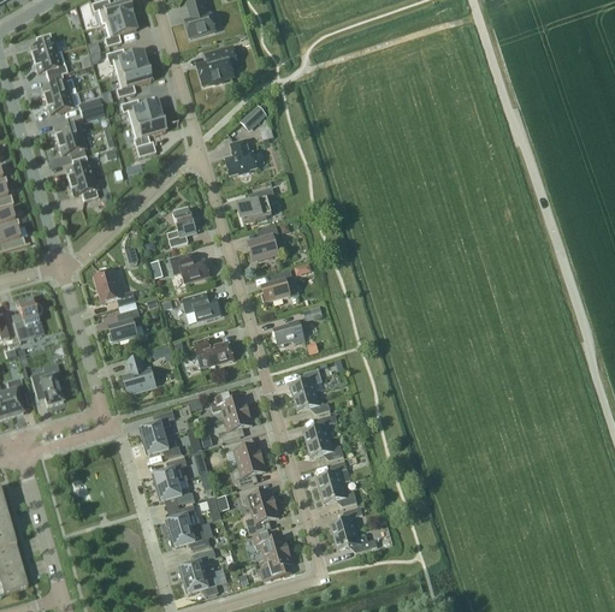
[(105,0),(93,4),(95,11),(99,11),(102,24),(106,23),(132,15),(129,1),(112,6),(110,0),(105,0)]
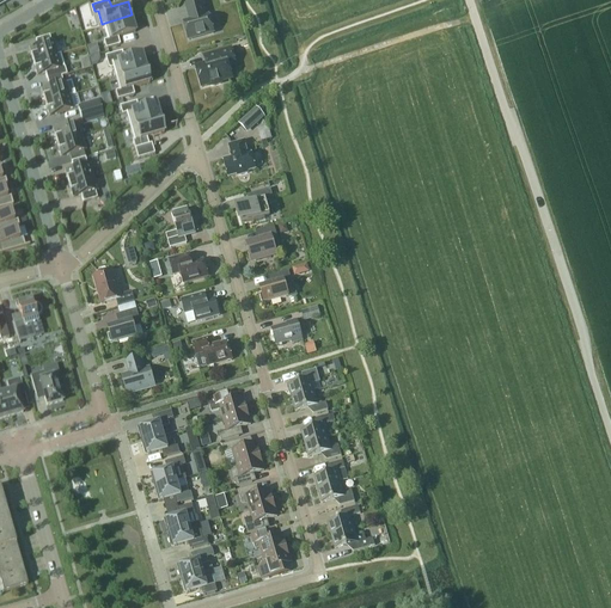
[(193,18),(184,19),(189,37),(215,30),(209,12),(206,13),(202,0),(191,0),(187,1),(190,14),(191,14),(193,18)]
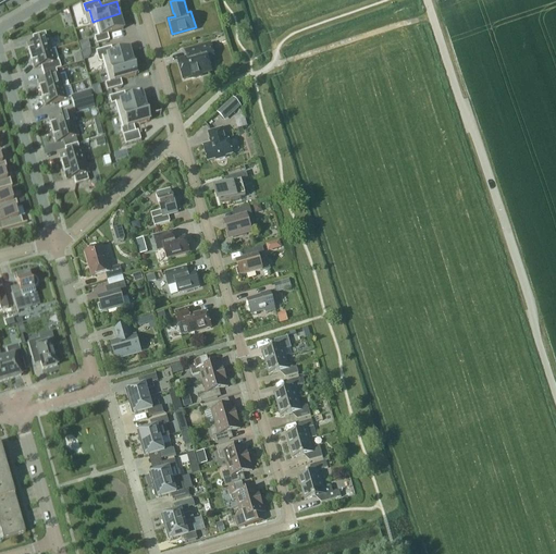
[(99,33),(95,34),(97,41),(110,38),(108,31),(124,26),(120,13),(96,21),(99,33)]
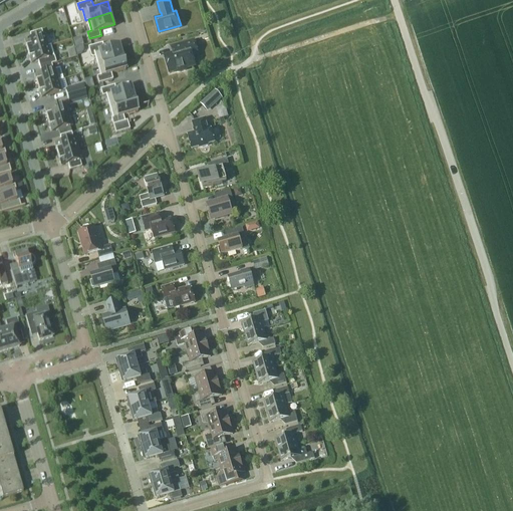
[(49,43),(46,33),(44,33),(42,27),(30,31),(32,37),(25,39),(29,50),(49,43)]
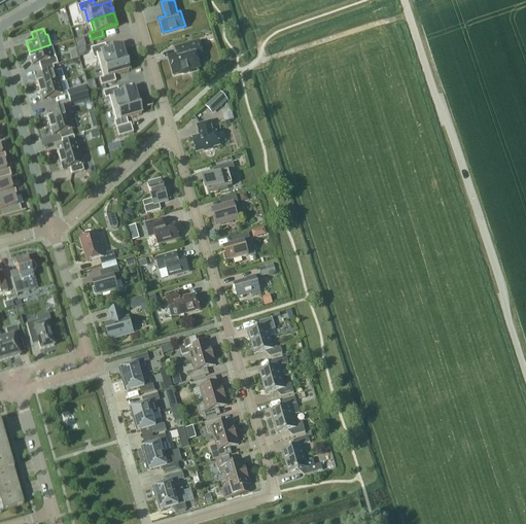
[(179,54),(170,56),(174,72),(181,70),(183,71),(190,69),(191,67),(201,65),(198,55),(203,53),(200,39),(185,43),(187,50),(179,54)]
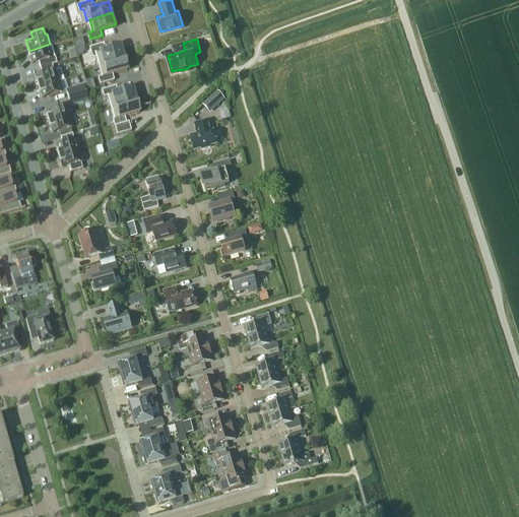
[(99,63),(125,55),(121,44),(107,48),(105,41),(90,45),(92,52),(92,55),(95,56),(96,56),(99,63)]
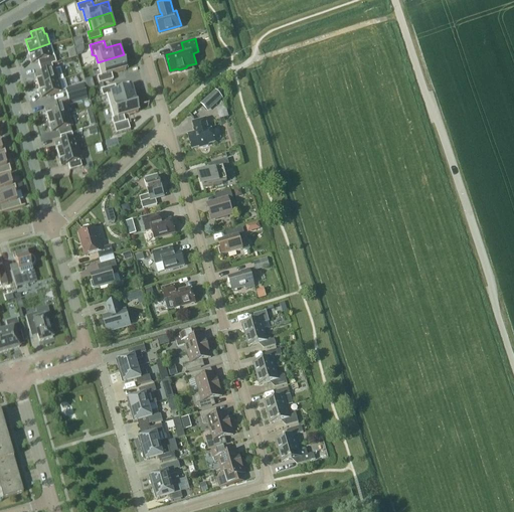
[(79,45),(81,51),(91,49),(89,42),(79,45)]
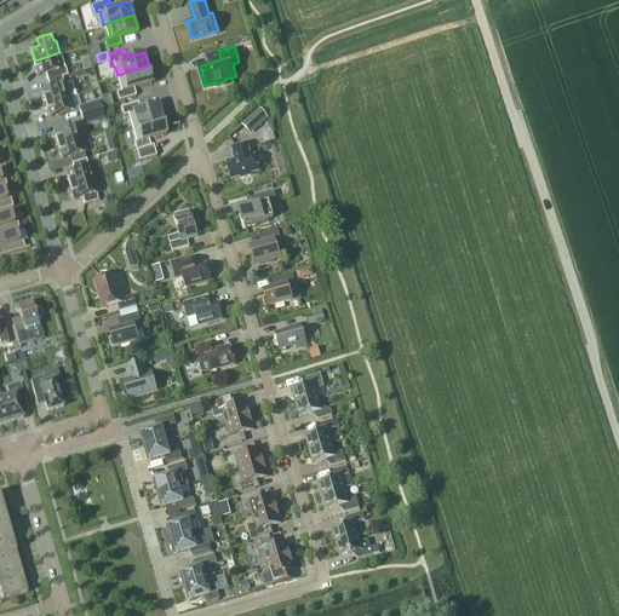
[(49,79),(63,74),(69,73),(67,64),(66,65),(64,61),(66,61),(62,52),(59,52),(35,61),(39,73),(47,70),(49,79)]
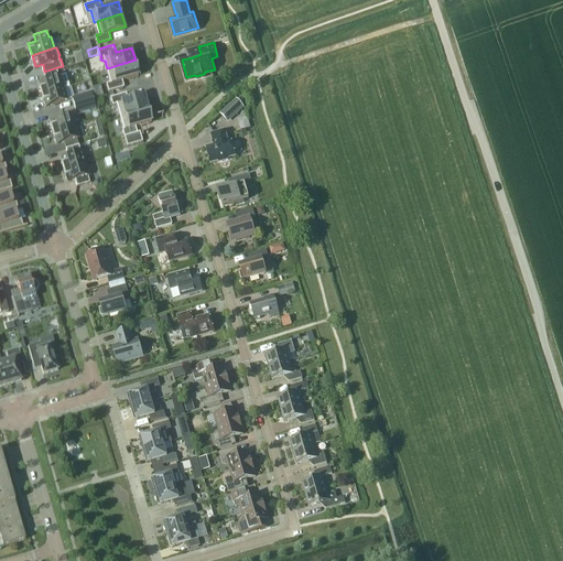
[(122,77),(139,73),(136,60),(107,68),(111,81),(107,82),(109,89),(125,85),(122,77)]
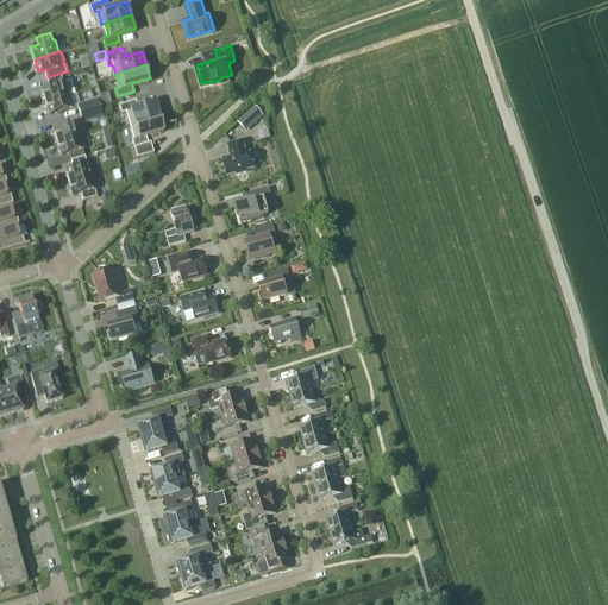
[(50,84),(42,87),(46,100),(70,93),(76,92),(71,79),(64,80),(62,73),(48,77),(50,84)]
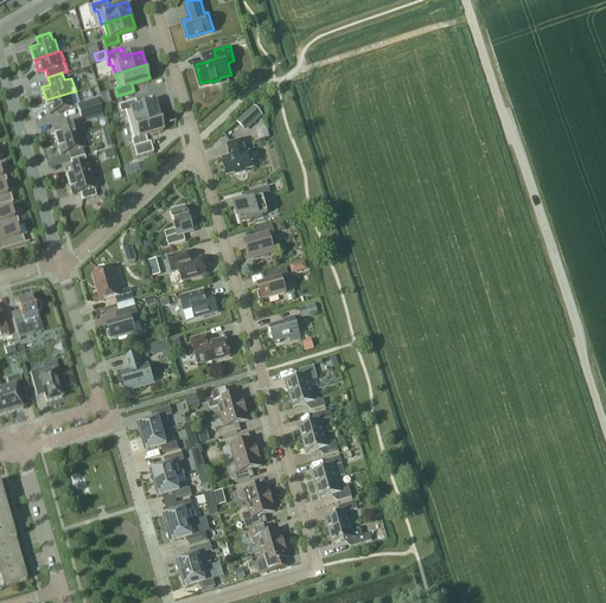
[(50,111),(74,104),(70,92),(46,100),(50,111)]
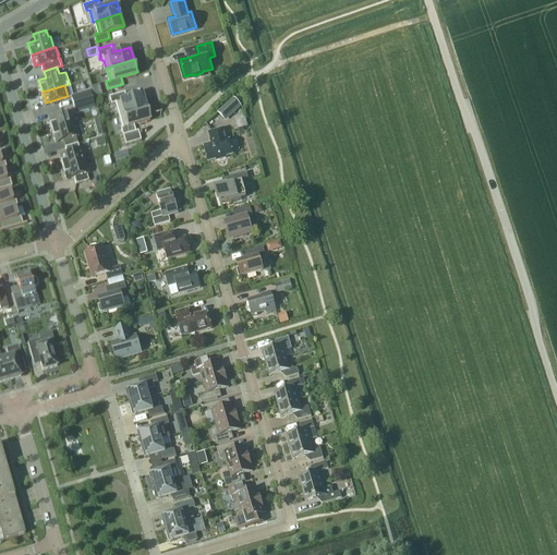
[(92,87),(72,93),(77,110),(97,105),(92,87)]
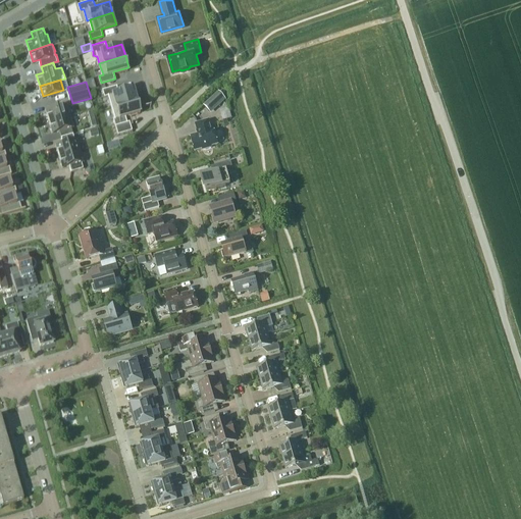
[(134,87),(119,91),(117,84),(103,88),(105,95),(108,94),(112,106),(138,98),(134,87)]
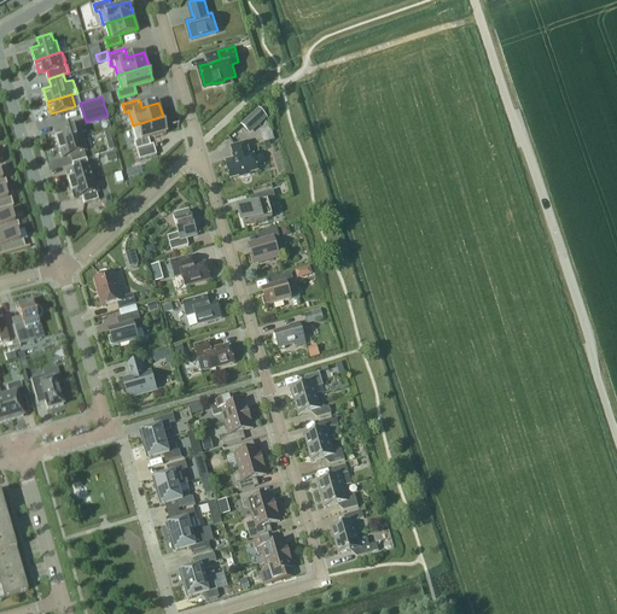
[(268,115),(260,105),(242,122),(250,130),(268,115)]
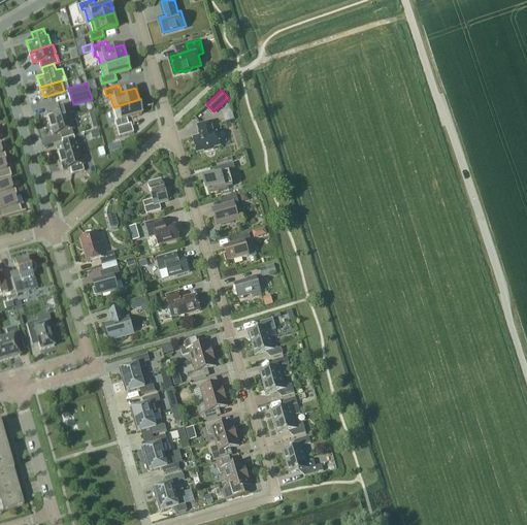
[(129,123),(127,116),(142,111),(139,99),(113,107),(117,119),(116,119),(118,126),(129,123)]
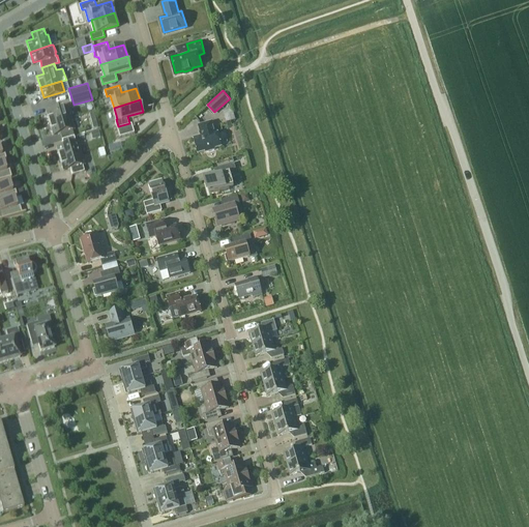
[(47,111),(51,122),(71,116),(68,105),(47,111)]
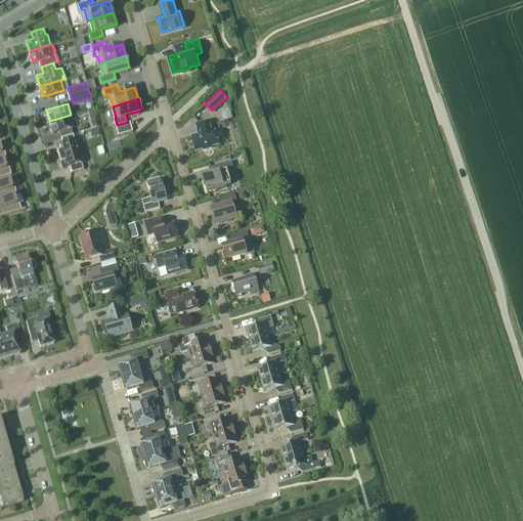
[(94,110),(89,111),(93,125),(98,124),(94,110)]
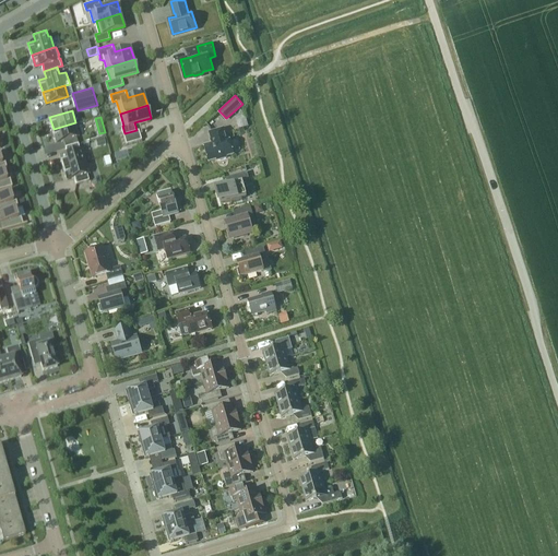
[(79,134),(75,122),(54,129),(57,141),(79,134)]
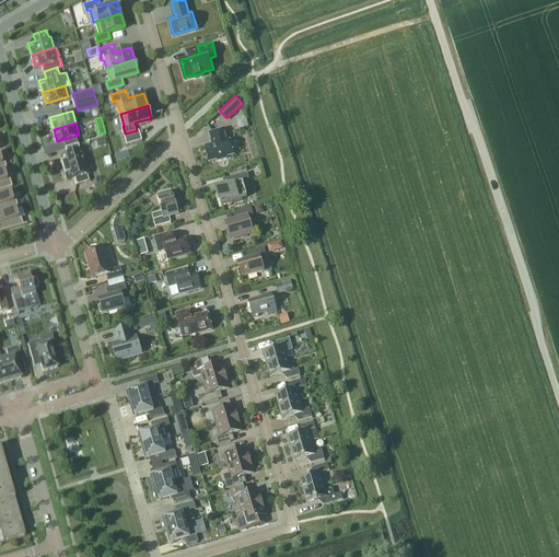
[(228,137),(224,126),(210,130),(213,141),(205,143),(209,160),(219,157),(219,158),(226,155),(226,154),(234,152),(230,136),(228,137)]
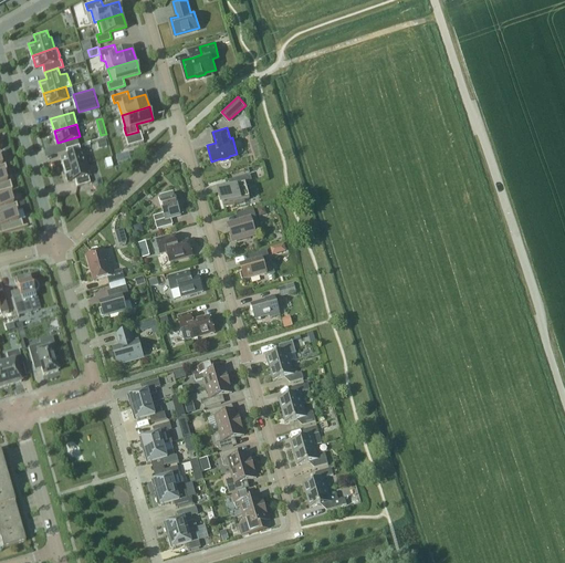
[(126,135),(128,144),(144,139),(142,131),(126,135)]
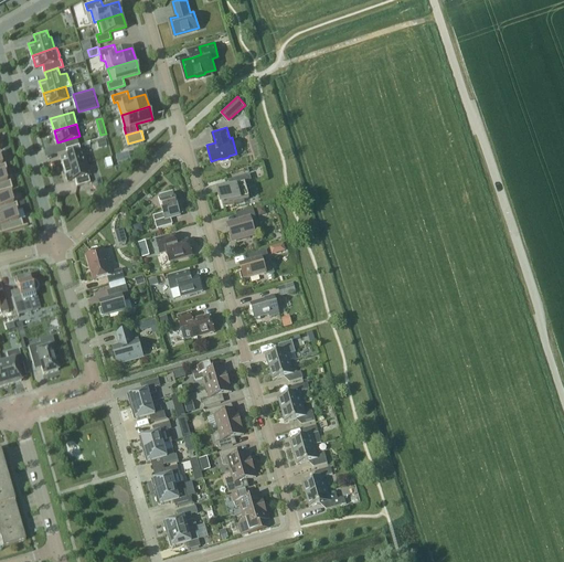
[(106,137),(98,139),(99,146),(108,144),(106,137)]
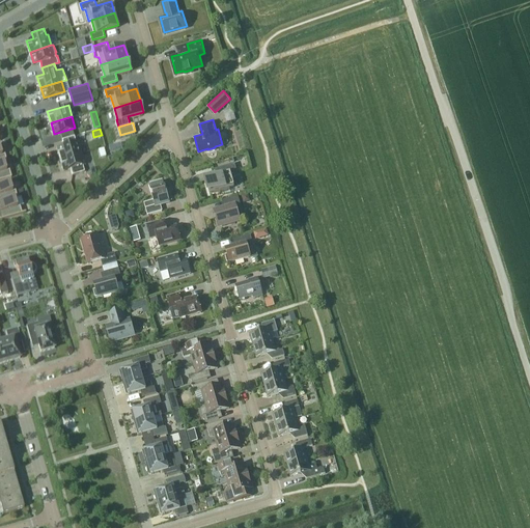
[(57,146),(61,158),(82,151),(79,140),(77,141),(75,134),(62,138),(64,144),(57,146)]
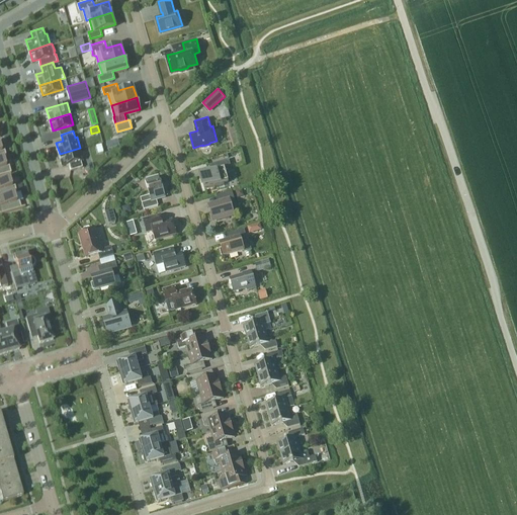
[(63,165),(69,163),(71,169),(83,165),(81,159),(83,159),(80,148),(60,154),(63,165)]
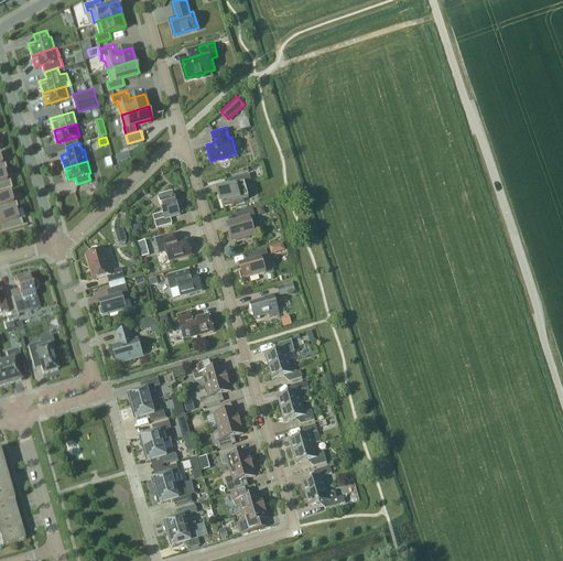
[(0,170),(0,190),(13,186),(11,177),(8,179),(4,170),(0,170)]
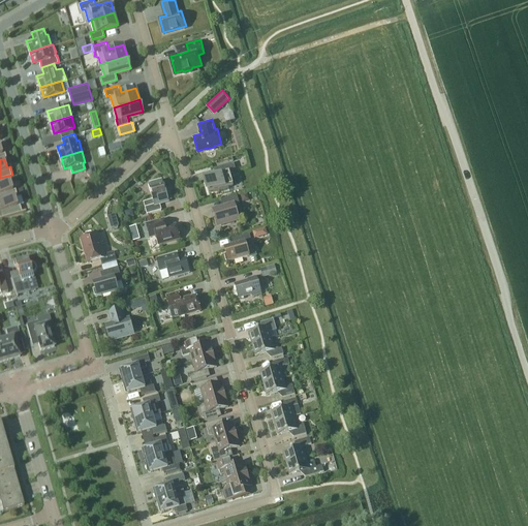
[(238,173),(235,160),(218,165),(220,174),(206,178),(210,190),(234,184),(231,177),(238,173)]
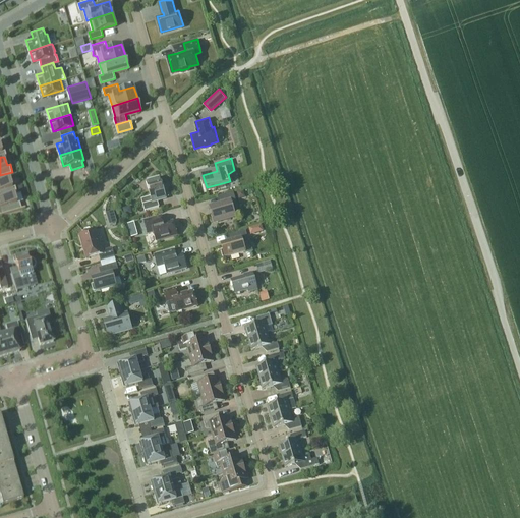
[(80,169),(72,172),(75,181),(82,179),(80,169)]
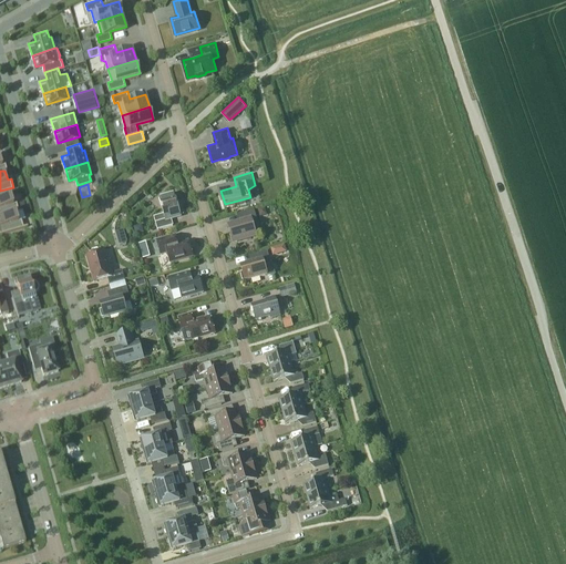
[(0,213),(16,209),(19,208),(17,201),(13,202),(11,192),(0,194),(0,213)]
